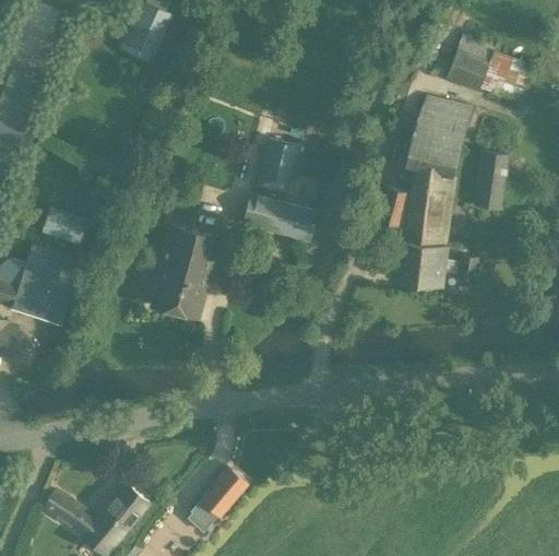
[(141,6),(122,46),(152,59),(169,19),(141,6)]
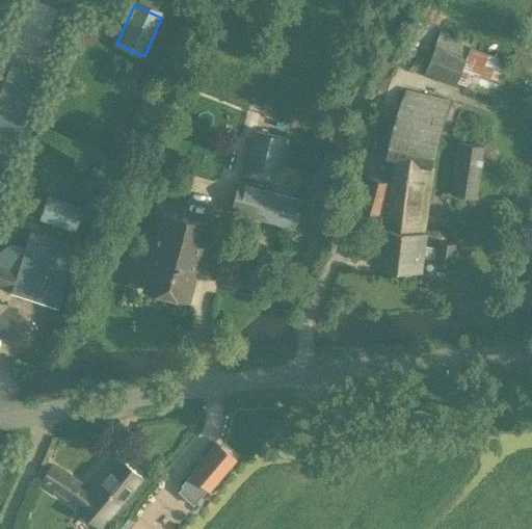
[(471,50),(472,48),(441,35),(425,74),(456,85),(457,84),(471,50)]
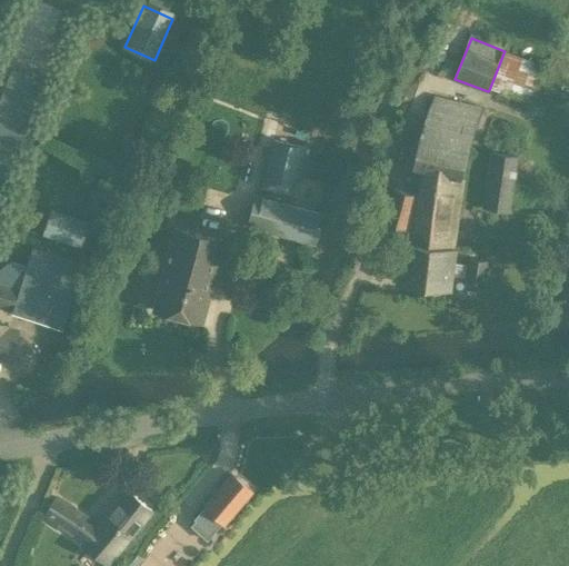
[(503,53),(489,90),(526,105),(540,66),(503,53)]
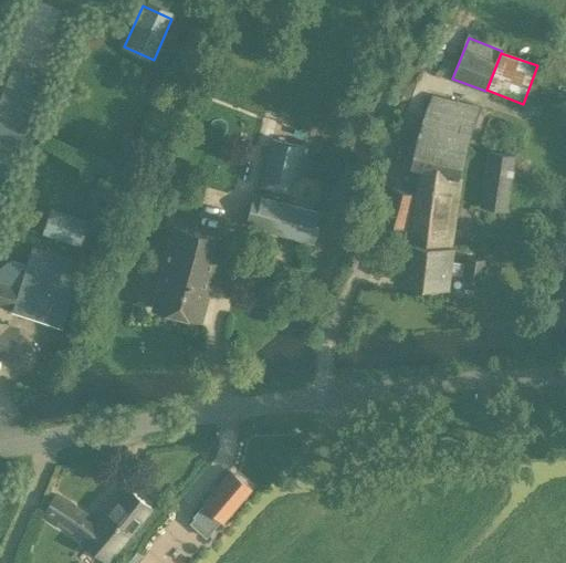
[(9,69),(0,92),(0,165),(6,148),(12,150),(38,79),(9,69)]
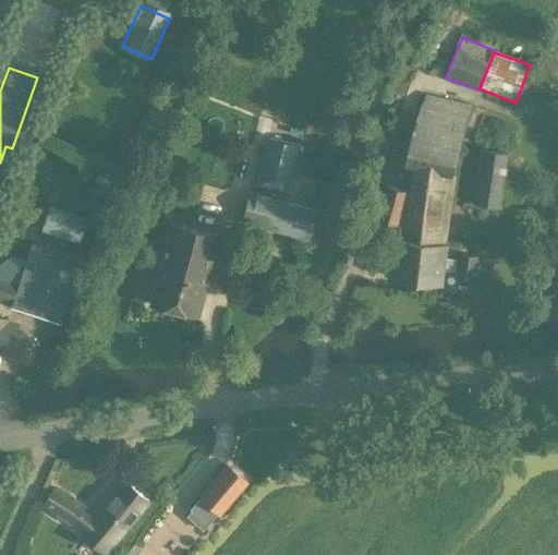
[(396,240),(443,245),(450,193),(452,193),(455,178),(452,178),(459,151),(473,109),(425,98),(410,139),(403,168),(416,171),(412,195),(387,188),(377,222),(397,228),(396,240)]
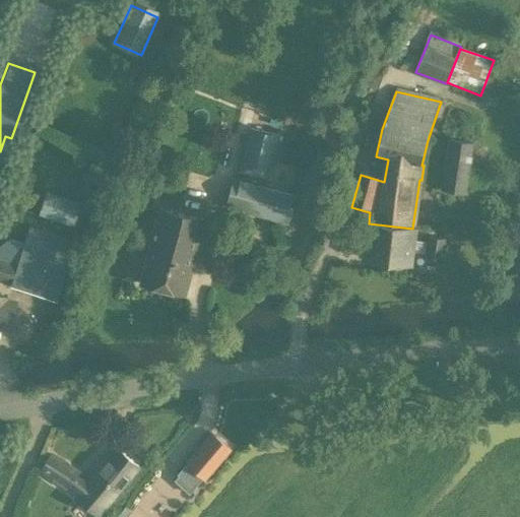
[(44,126),(40,137),(73,150),(68,165),(93,175),(104,149),(44,126)]
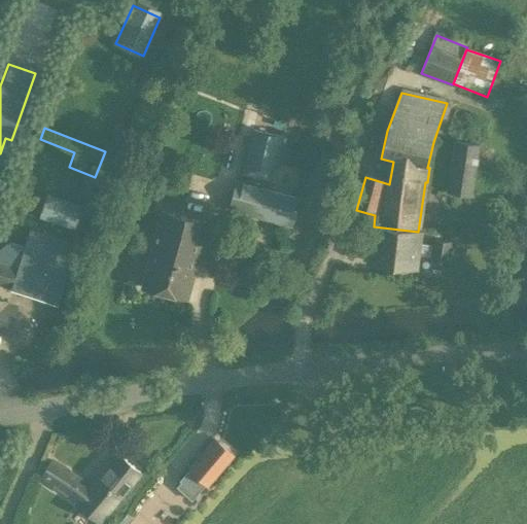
[(252,132),(242,177),(271,184),(275,167),(282,169),(287,148),(280,146),(282,139),(252,132)]
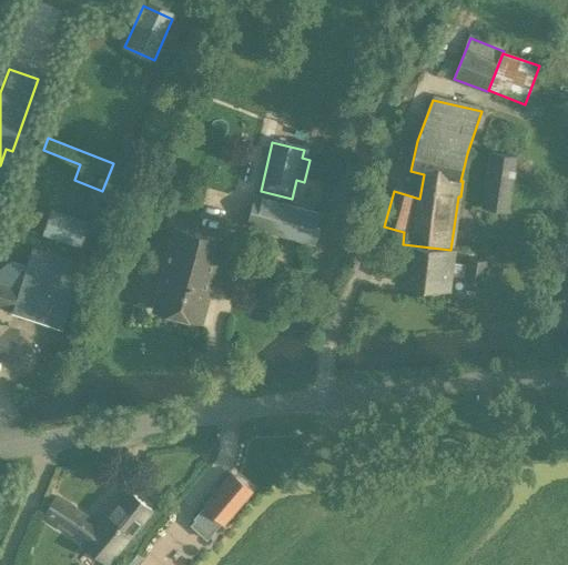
[(508,215),(517,159),(489,155),(482,211),(508,215)]
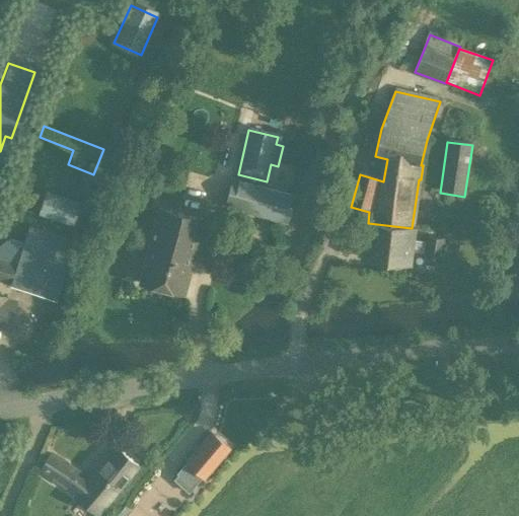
[(288,225),(295,197),(233,180),(226,210),(288,225)]
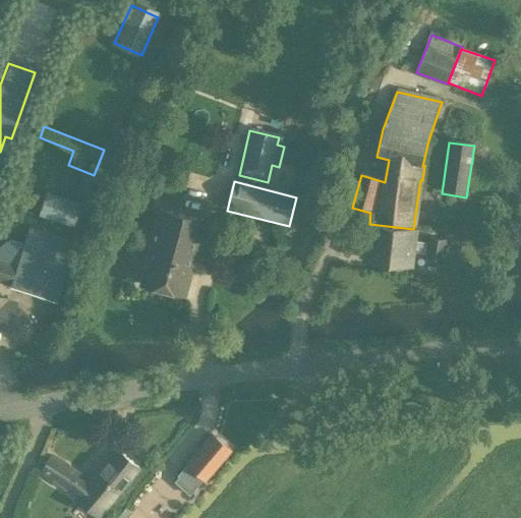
[(81,206),(47,194),(39,219),(73,230),(81,206)]
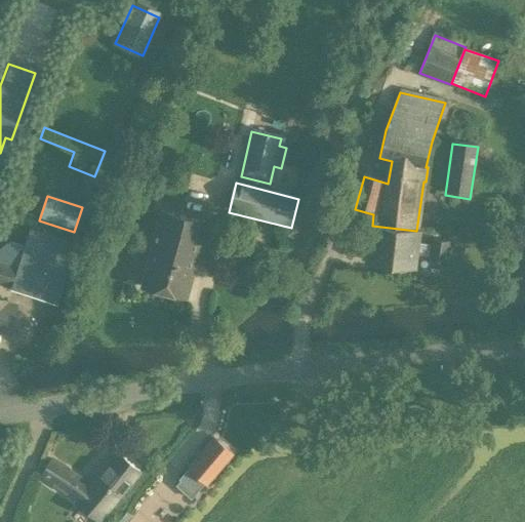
[(187,299),(206,224),(160,212),(140,288),(187,299)]
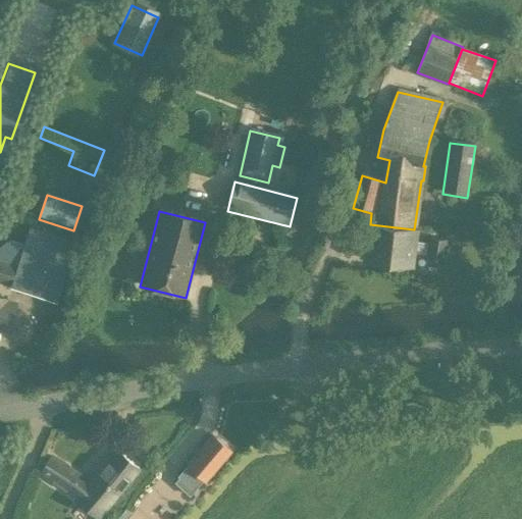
[(414,229),(370,224),(368,223),(363,261),(414,268),(418,230),(414,229)]
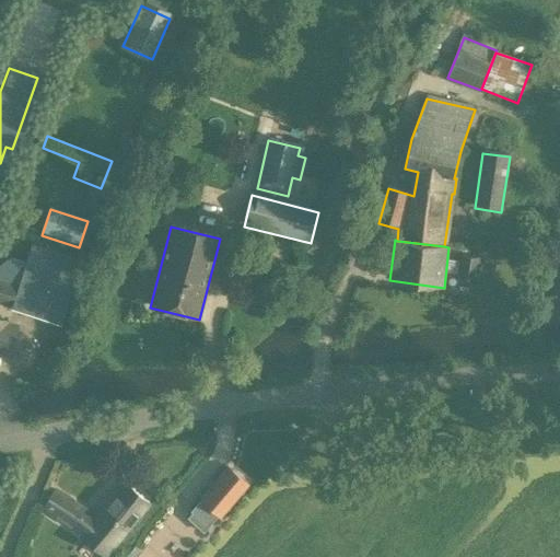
[(0,281),(0,304),(13,310),(12,311),(44,321),(44,320),(60,326),(73,288),(56,280),(63,257),(33,248),(20,288),(0,281)]
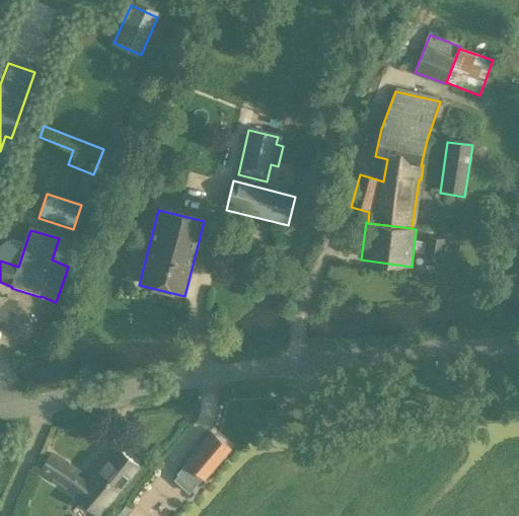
[(440,260),(443,239),(427,237),(424,258),(440,260)]
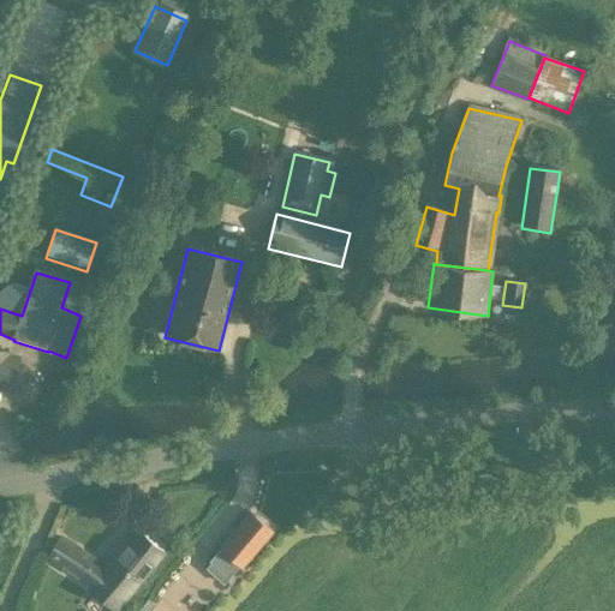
[(0,352),(0,384),(1,382),(11,384),(19,359),(10,357),(10,355),(0,352)]
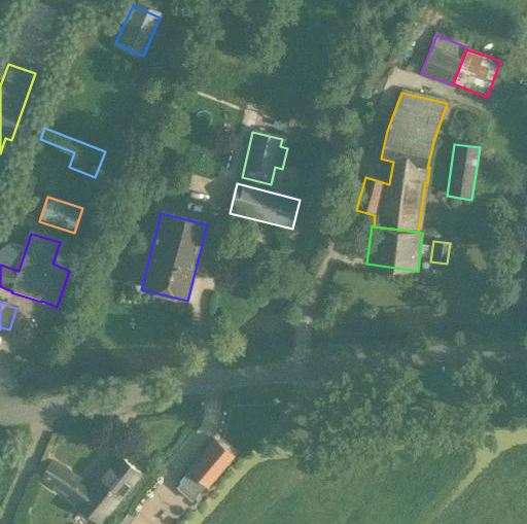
[(189,473),(180,484),(191,494),(187,499),(190,502),(196,497),(205,486),(207,488),(233,458),(214,442),(188,472),(189,473)]
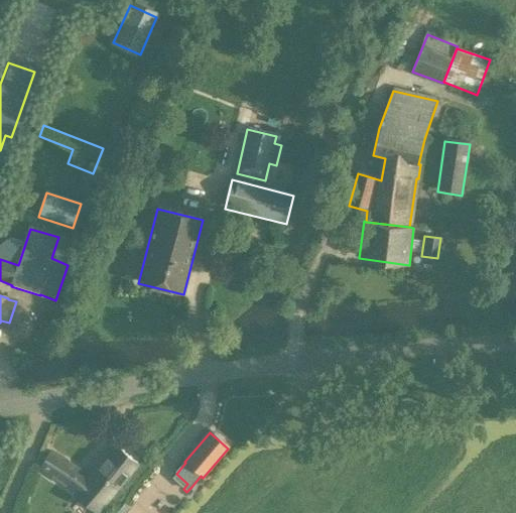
[(50,454),(39,471),(68,488),(68,487),(77,495),(76,496),(95,512),(99,512),(138,466),(116,447),(88,482),(77,474),(78,471),(50,454)]
